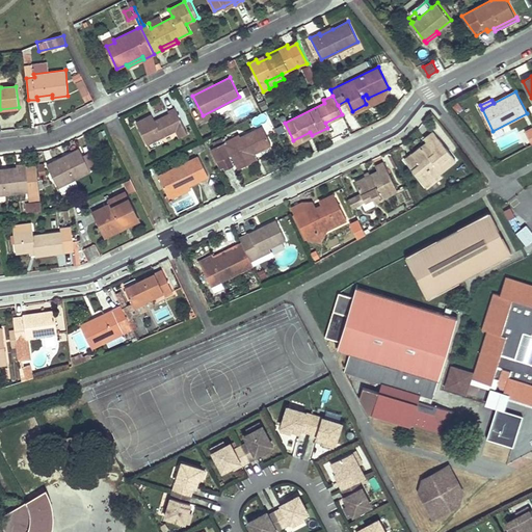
[(152,114),(135,122),(147,143),(184,125),(176,107),(167,110),(169,113),(155,121),(152,114)]
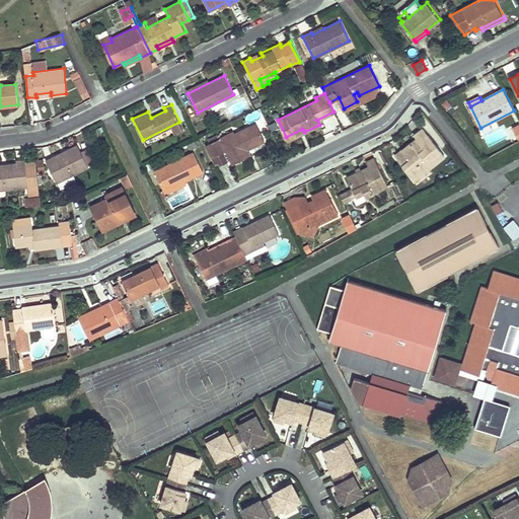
[(233,131),(209,143),(216,155),(226,151),(233,164),(250,155),(246,146),(248,145),(249,148),(265,140),(256,124),(235,134),(233,131)]
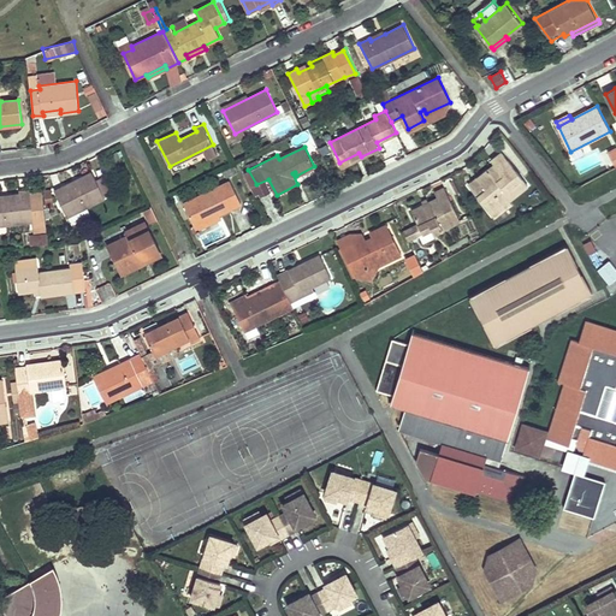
[(495,165),(469,185),(491,214),(509,200),(527,185),(503,152),(491,161),(495,165)]
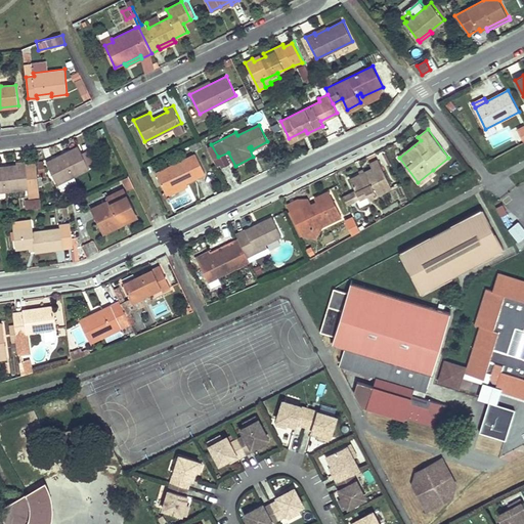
[(305,130),(289,138),(291,141),(307,133),(305,130)]
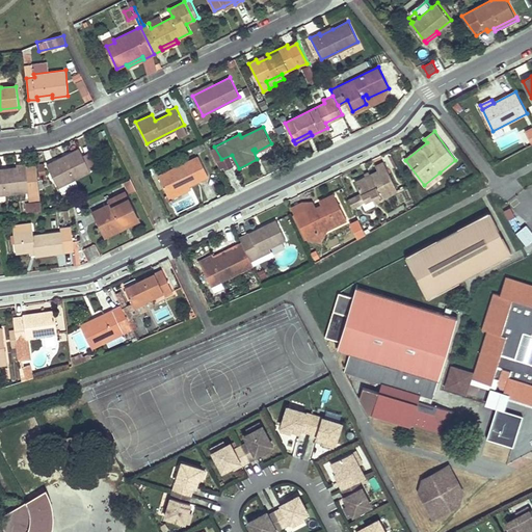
[(214,147),(210,149),(216,162),(221,159),(214,147)]
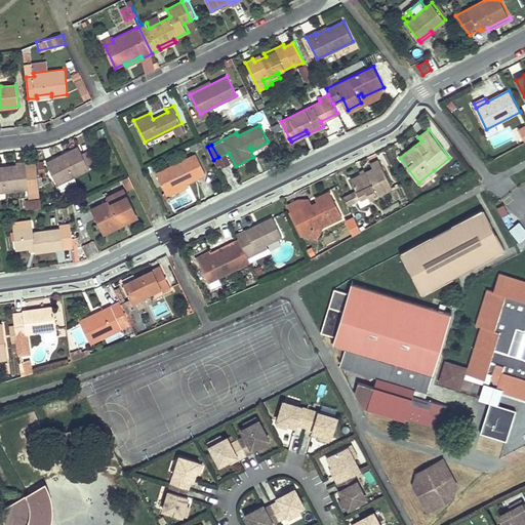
[(53,158),(46,162),(56,184),(89,169),(79,147),(68,152),(70,155),(55,161),(53,158)]
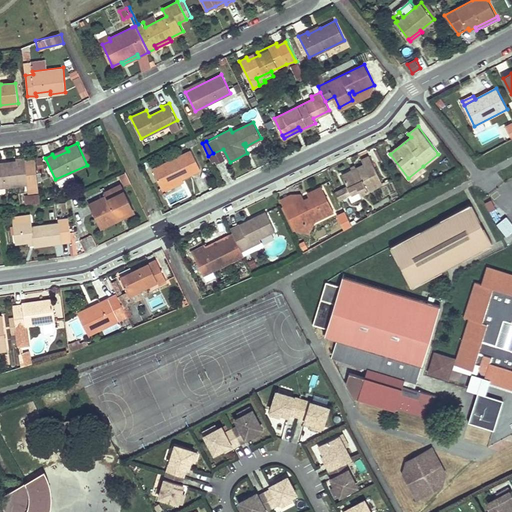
[(191,150),(152,169),(163,191),(184,181),(183,178),(201,169),(191,150)]
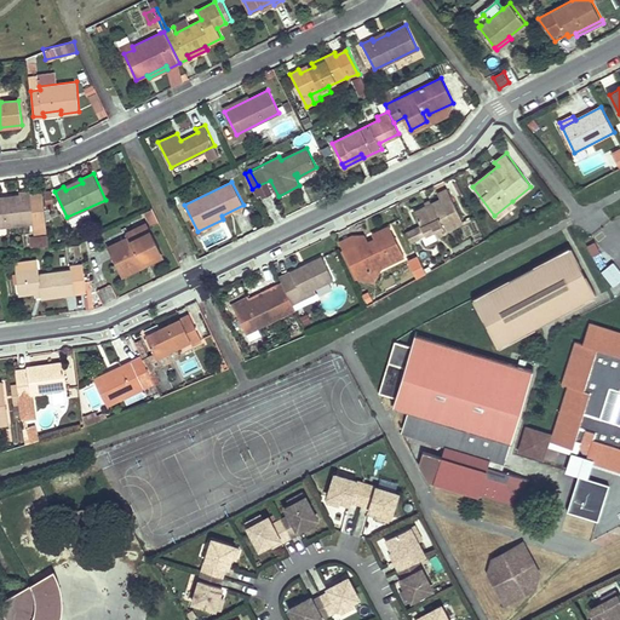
[(441,199),(414,212),(425,235),(434,231),(437,236),(464,223),(447,189),(437,194),(441,199)]
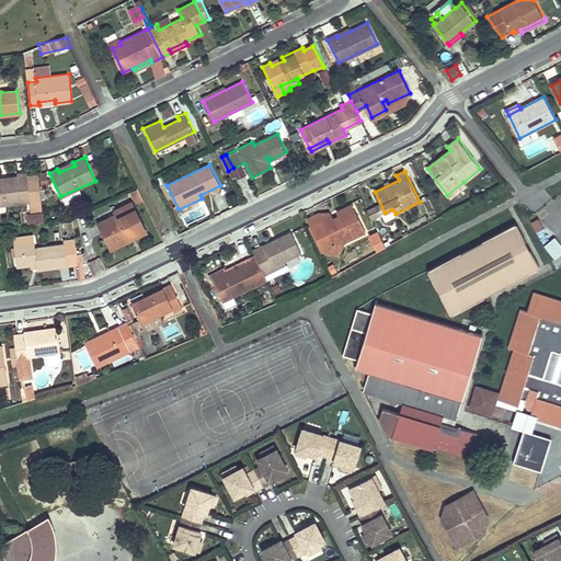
[(3,179),(0,179),(0,204),(31,201),(32,208),(42,207),(36,174),(27,175),(27,172),(18,173),(18,178),(7,179),(7,181),(3,181),(3,179)]
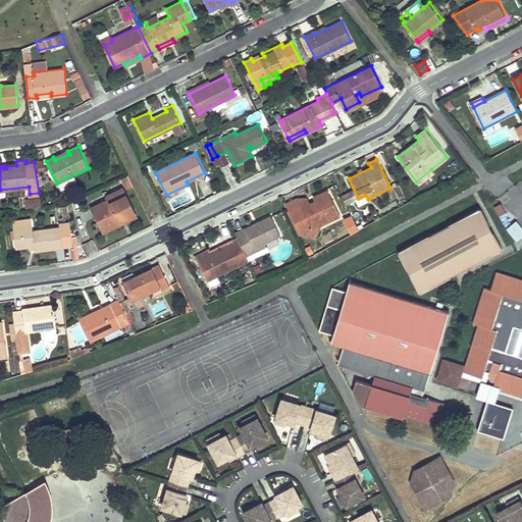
[(431,169),(416,181),(419,184),(433,172),(431,169)]
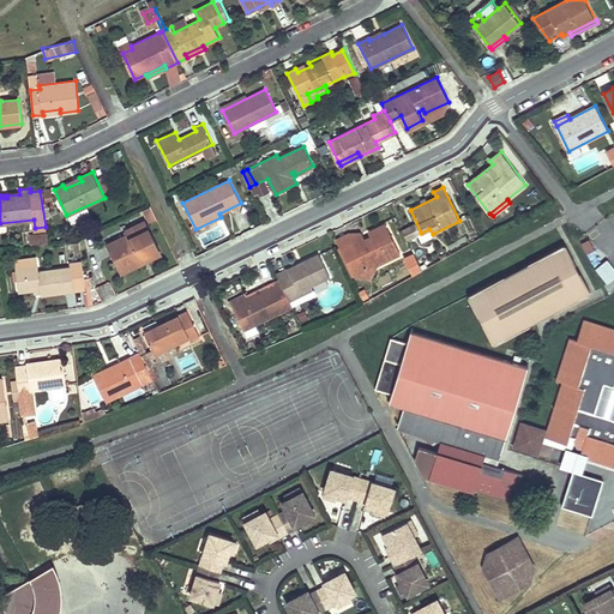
[(128,234),(108,244),(122,272),(144,263),(142,258),(158,250),(144,221),(126,229),(128,234)]
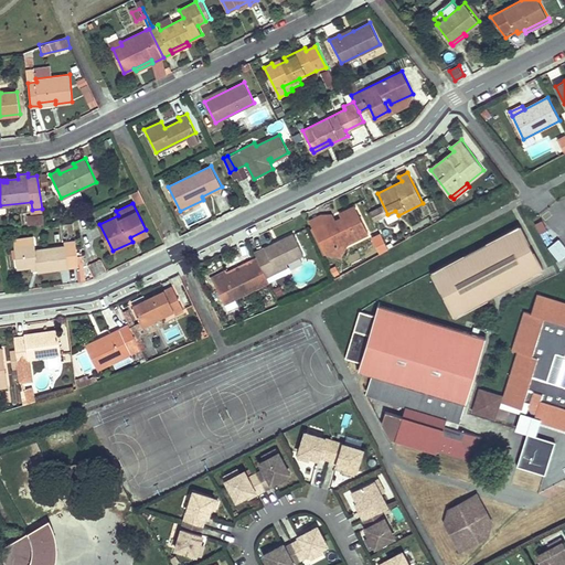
[(332,214),(323,219),(324,222),(312,227),(326,254),(340,247),(339,244),(344,241),(347,243),(369,233),(355,206),(340,214),(341,219),(336,221),(332,214)]
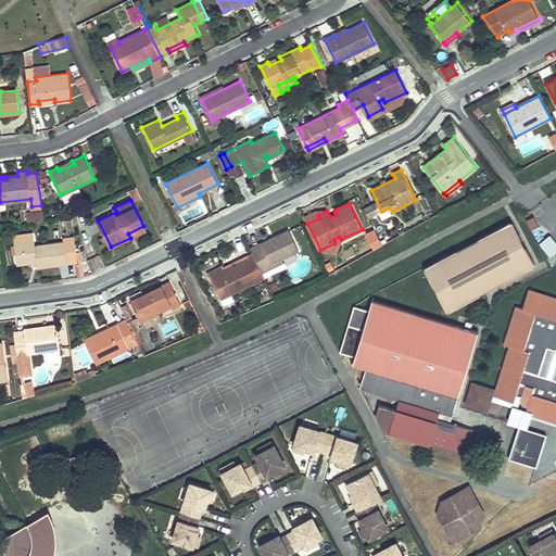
[(42,211),(34,212),(35,222),(43,220),(42,211)]
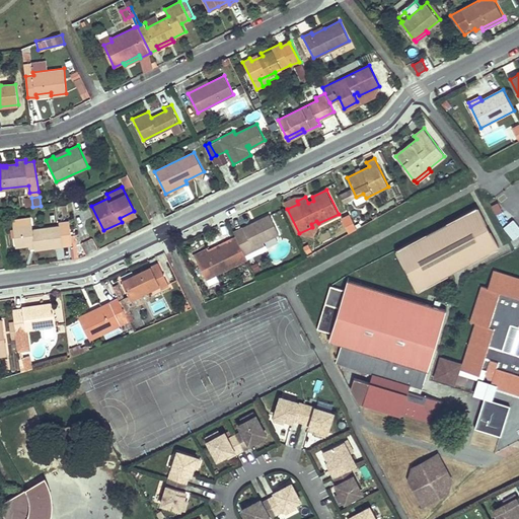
[(298,204),(297,201),(305,197),(296,198),(284,203),(287,209),(298,204)]
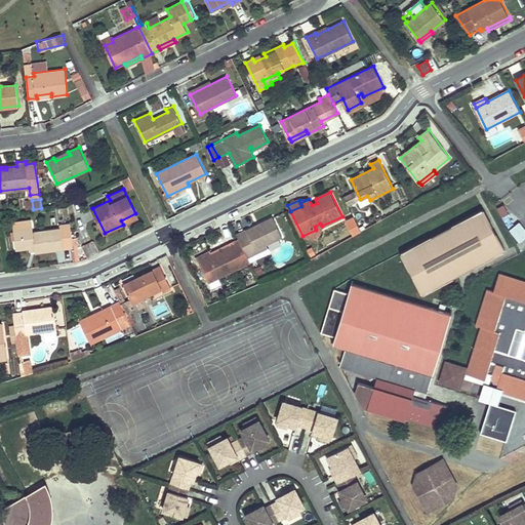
[(496,207),(501,215),(508,213),(503,204),(496,207)]
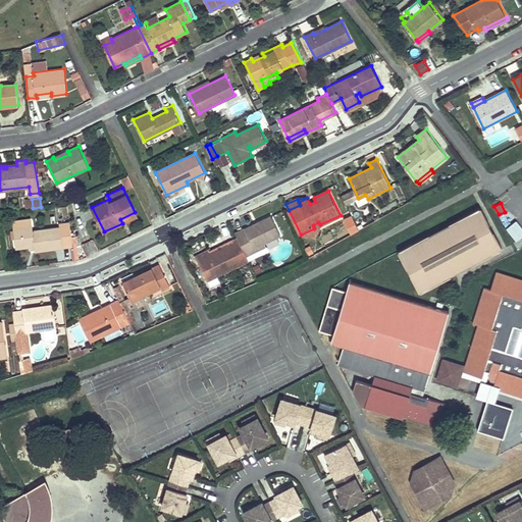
[(480,209),(400,251),(420,292),(501,249),(480,209)]
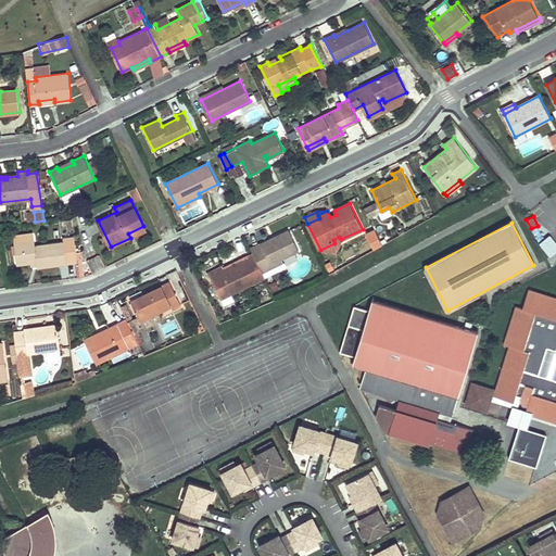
[(143,226),(128,234),(130,238),(146,230),(143,226)]
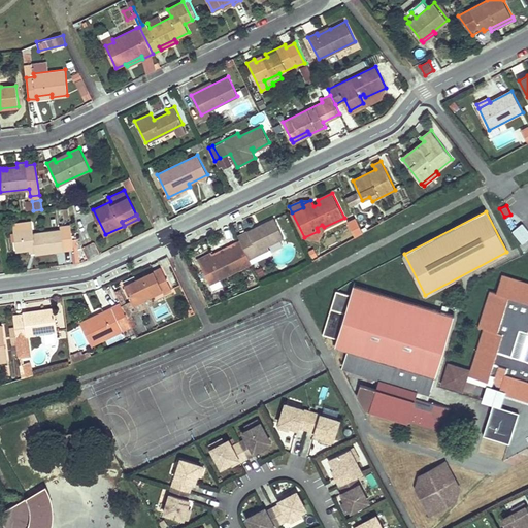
[(274,218),(238,235),(239,240),(249,258),(259,254),(257,251),(267,245),(284,237),(274,218)]
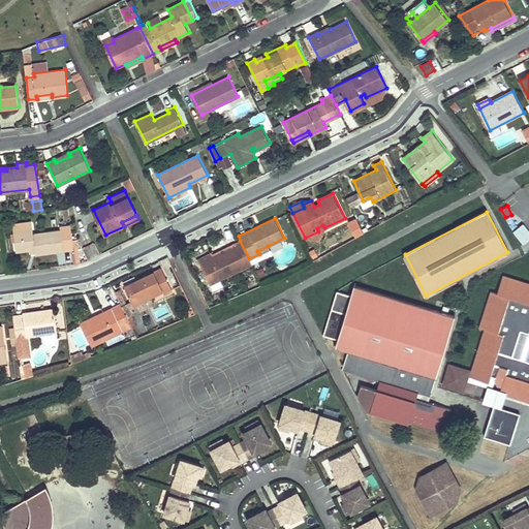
[(13,231),(33,229),(32,222),(12,224),(13,231)]
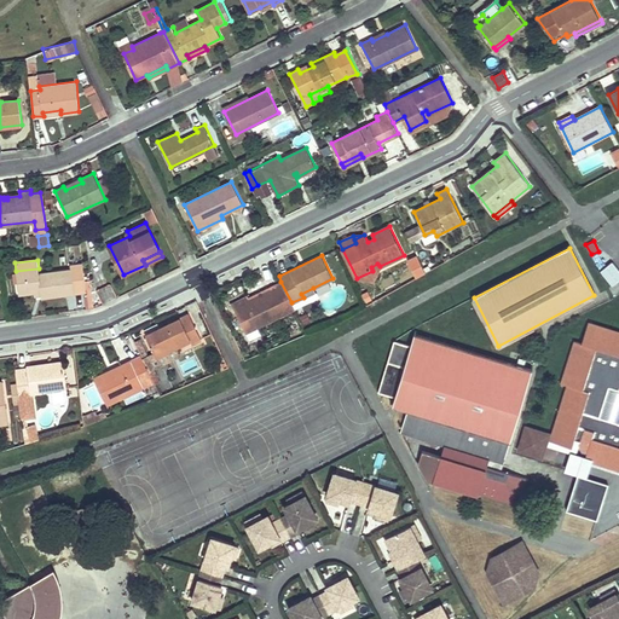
[(609,285),(618,279),(618,270),(614,261),(600,268),(609,285)]
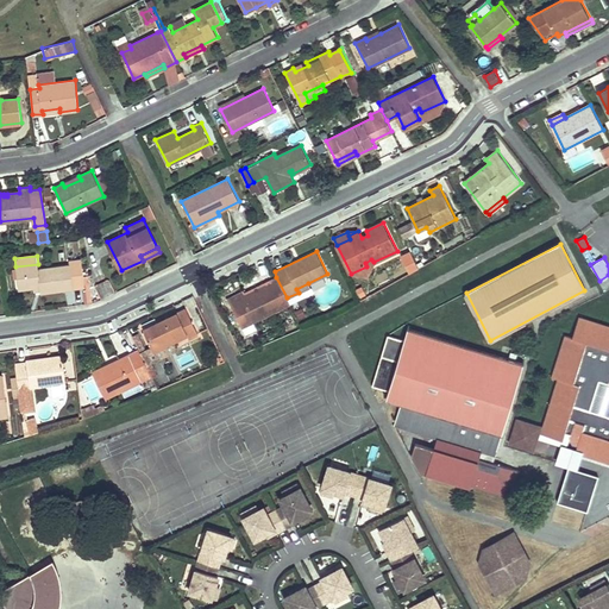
[(366,267),(351,274),(369,278),(374,262),(371,259),(365,263),(366,267)]
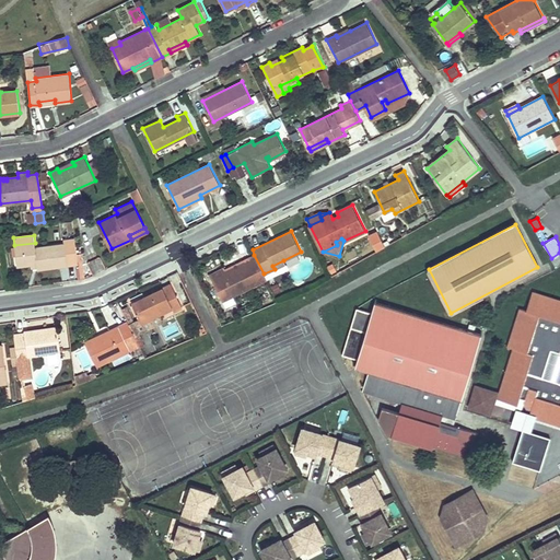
[(35,243),(14,245),(18,265),(31,264),(35,263),(36,267),(36,268),(68,265),(79,264),(76,240),(63,241),(65,245),(36,248),(35,243)]
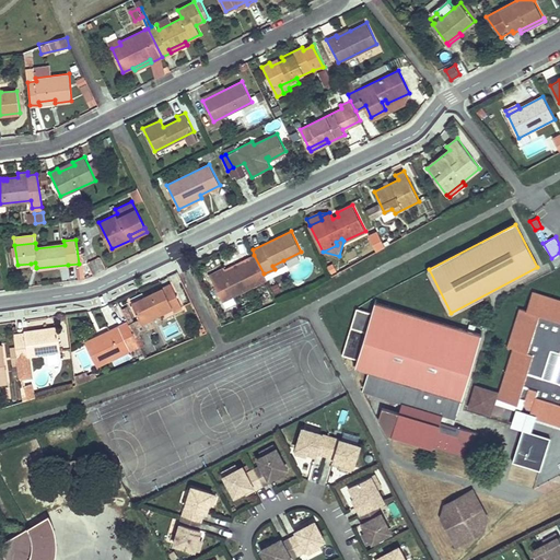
[(243,266),(211,281),(222,301),(267,279),(264,273),(254,255),(241,261),(243,266)]
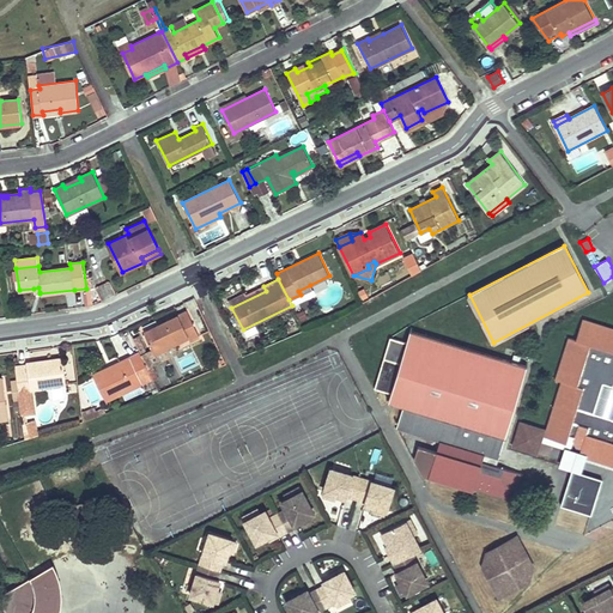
[(180,315),(144,332),(155,353),(188,338),(190,341),(200,337),(189,315),(182,319),(180,315)]
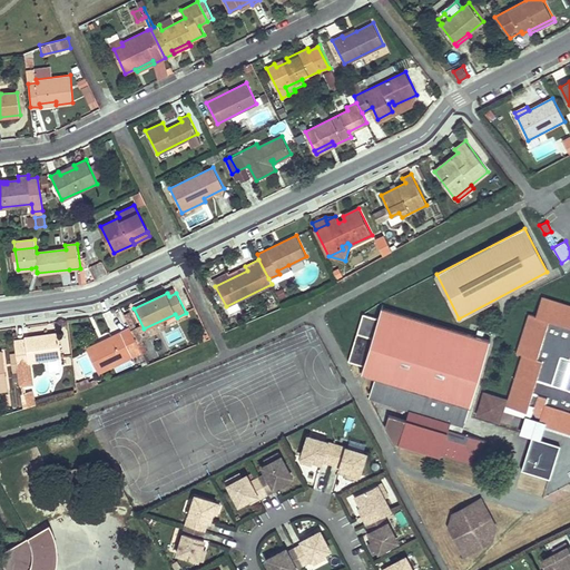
[(533,393),(539,395),(538,399),(537,415),(542,416),(540,423),(569,432),(569,305),(542,297),(537,316),(530,314),(518,353),(522,355),(512,390),(510,395),(530,401),(533,393)]
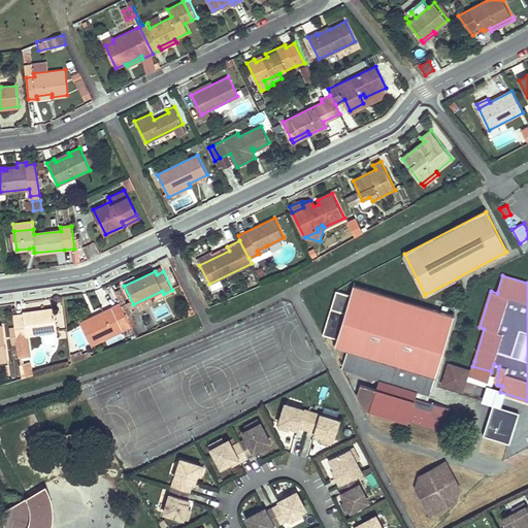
[(454,317),(354,286),(351,295),(336,291),(331,308),(345,314),(336,345),(349,350),(342,369),(380,381),(376,389),(361,385),(358,395),(366,410),(370,411),(408,421),(442,431),(450,408),(428,402),(454,317)]
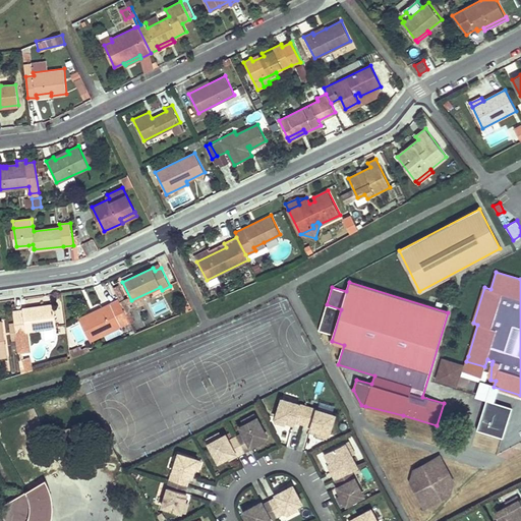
[(92,312),(78,319),(90,340),(129,321),(119,298),(102,306),(103,308),(93,313),(92,312)]
